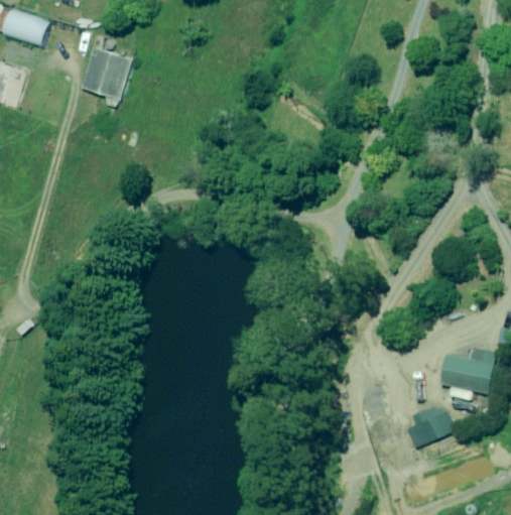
[(11,9),(2,34),(40,47),(49,21),(11,9)]
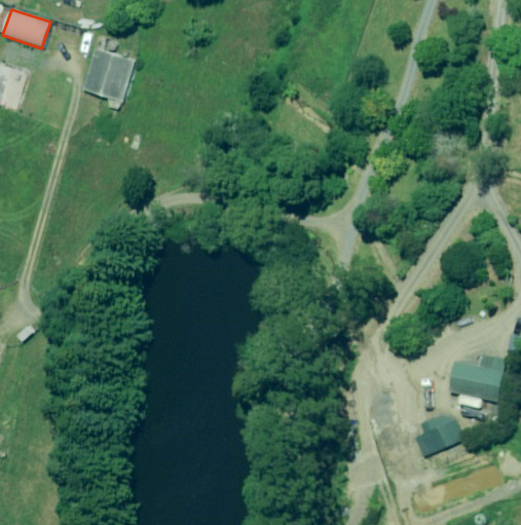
[(82,87),(108,95),(105,103),(121,108),(122,106),(135,59),(98,48),(98,51),(92,50),(82,87)]
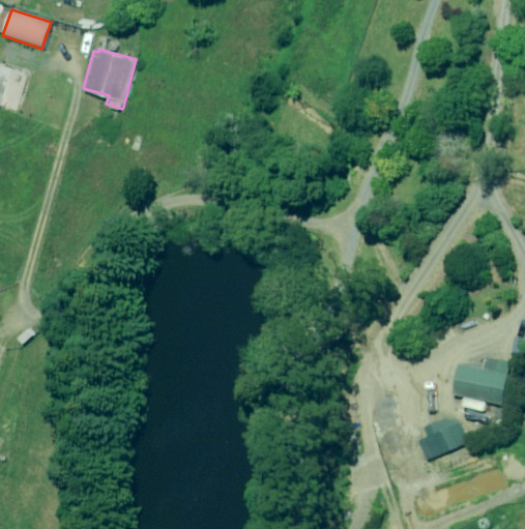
[(451,393),(499,403),(507,361),(485,356),(482,368),(457,362),(451,393)]
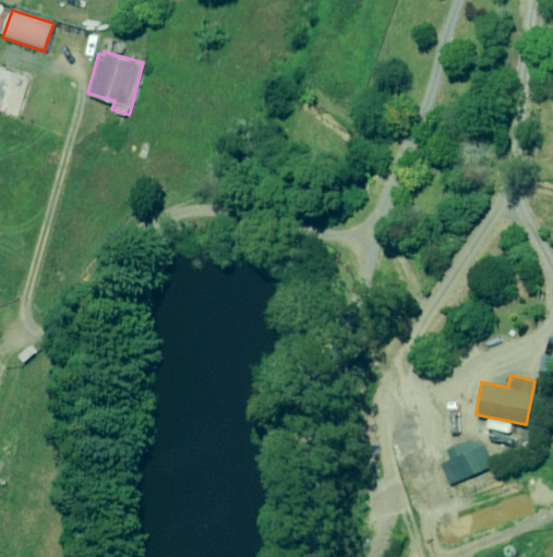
[(470,443),(469,439),(445,449),(449,459),(440,462),(448,483),(490,464),(481,444),(477,445),(475,440),(470,443)]
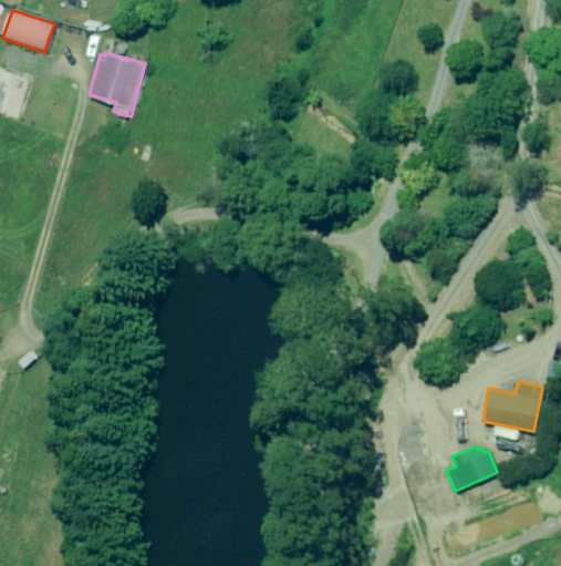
All buildings are outlined.
